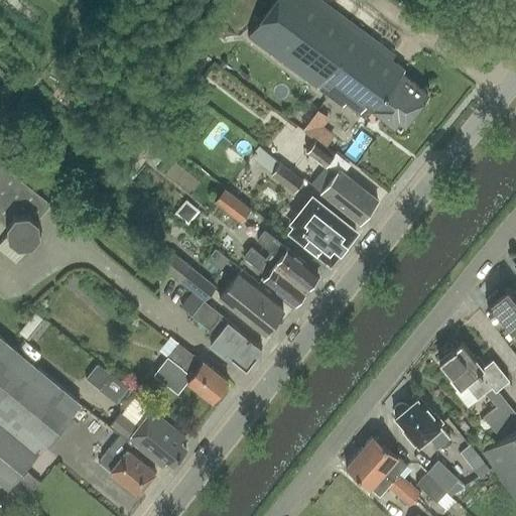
[(400,129),(427,94),(401,74),(405,69),(392,58),(395,54),(321,0),(274,0),(248,35),(343,106),(347,101),(360,112),(364,107),(371,112),(374,108),(400,129)]
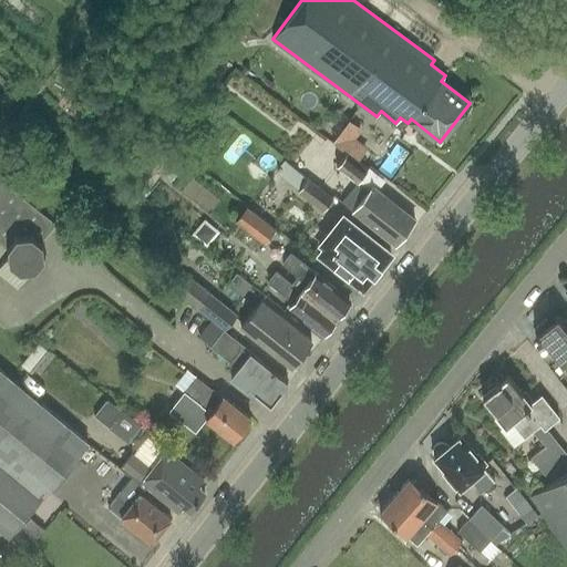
[(332,129),(346,136),(359,114),(347,106),(332,129)]
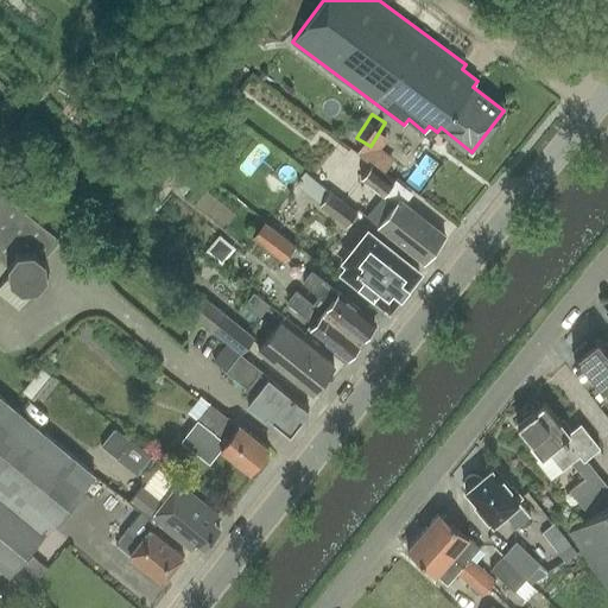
[(372,164),(360,178),(384,196),(394,182),(385,173),(372,164)]
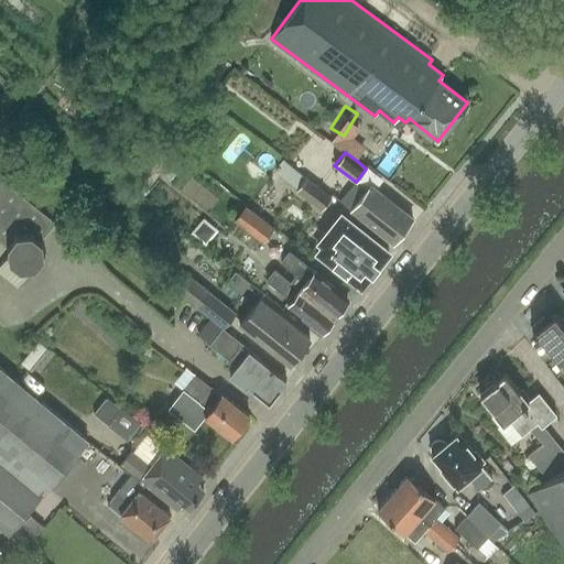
[(56,221),(0,176),(0,239),(6,243),(4,245),(6,259),(0,264),(0,273),(17,286),(32,268),(35,269),(38,267),(35,264),(42,256),(44,258),(47,255),(44,252),(44,238),(56,221)]
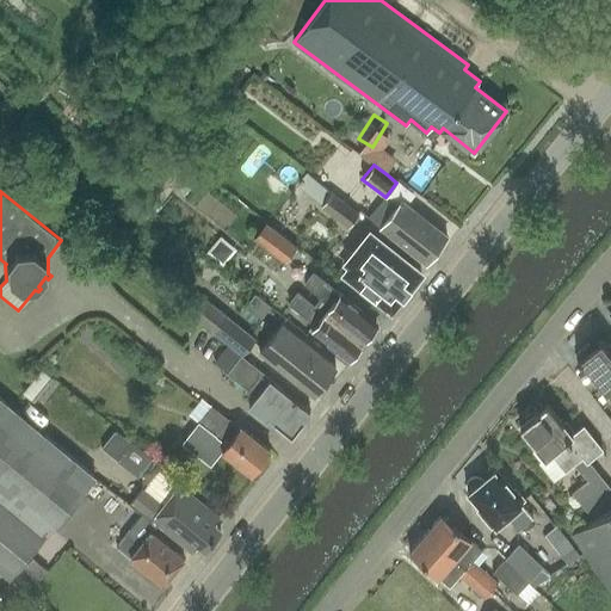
[(322,208),(350,229),(359,215),(332,195),(322,208)]
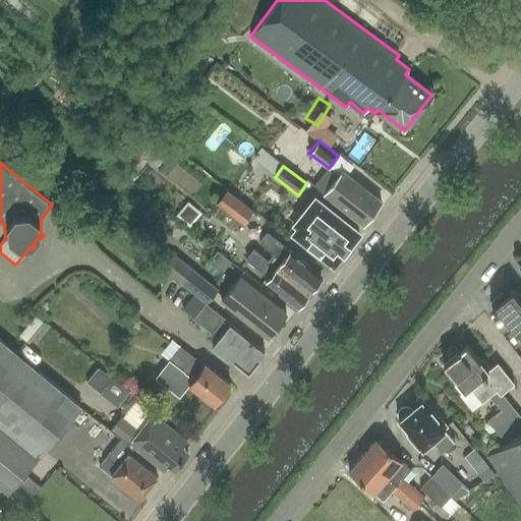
[(339,176),(325,193),(363,224),(382,200),(348,175),(343,170),(339,176)]
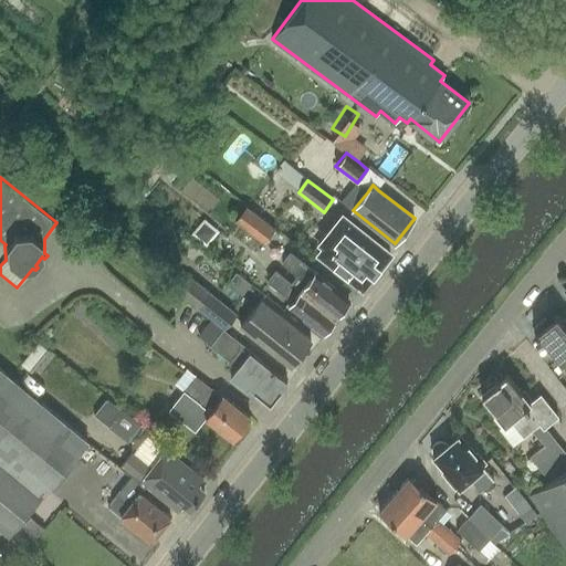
[(237,221),(264,243),(275,229),(248,207),(237,221)]
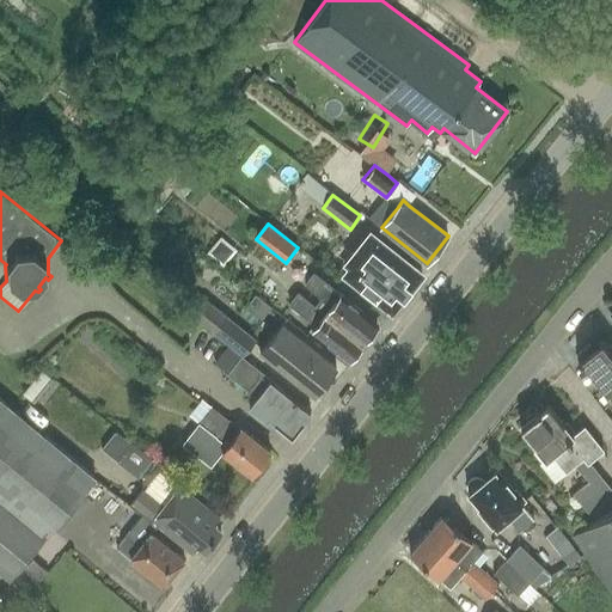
[(422,273),(374,236),(371,232),(348,262),(353,265),(347,274),(393,311),(422,273)]
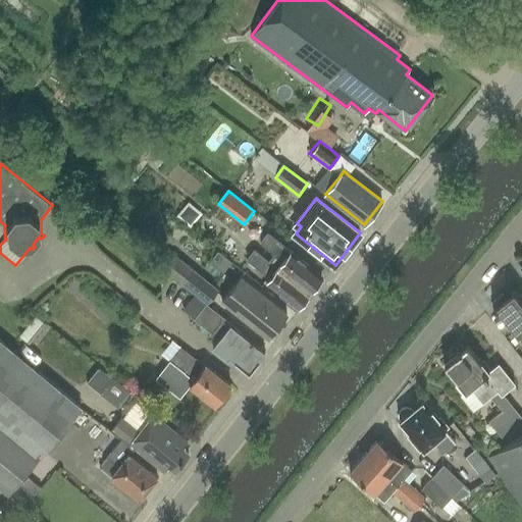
[(195,201),(185,214),(198,224),(208,211),(195,201)]
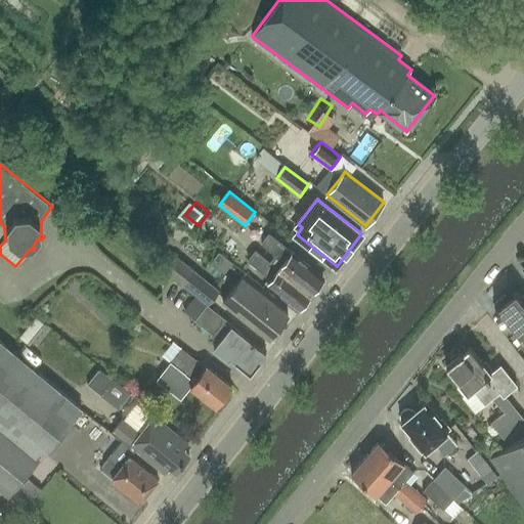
[(269,233),(261,243),(276,255),(272,261),(311,293),(315,288),(318,288),(321,284),(321,280),(322,278),(311,269),(310,266),(269,233)]
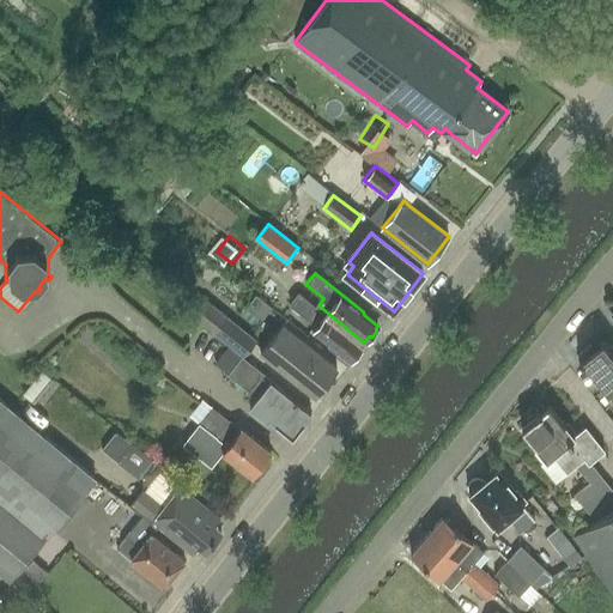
[(299,292),(291,303),(316,325),(311,331),(325,341),(328,341),(350,359),(353,356),(357,357),(360,351),(359,347),(364,343),(319,305),(317,307),(299,292)]
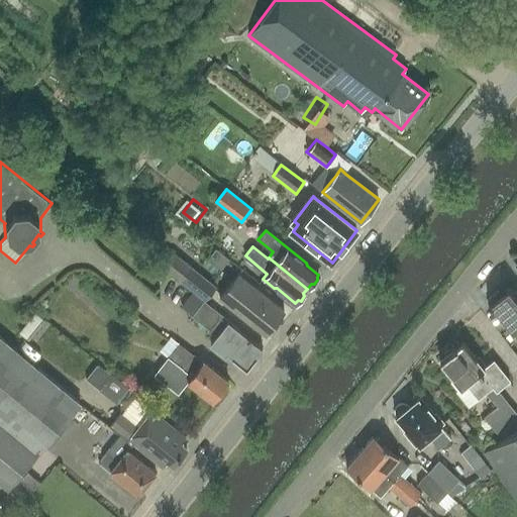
[(209,259),(222,269),(230,260),(217,249),(209,259)]
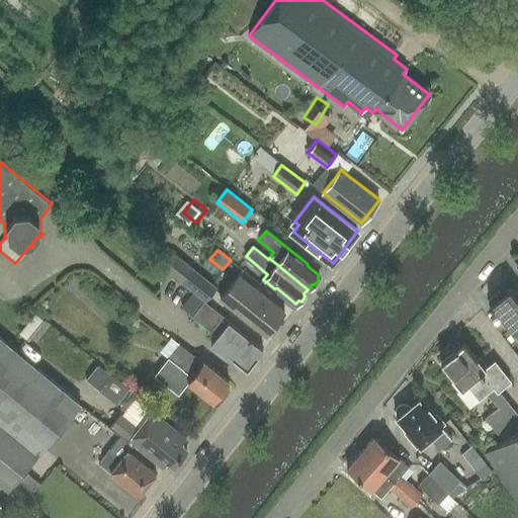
[(165,268),(206,301),(218,288),(176,255),(165,268)]
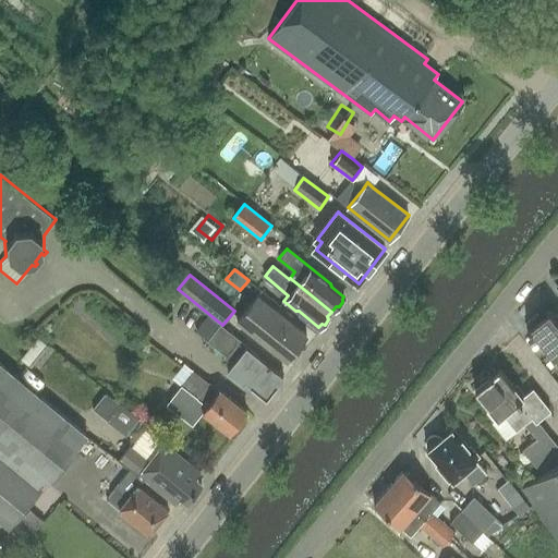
[(284,362),(305,337),(257,296),(235,323),(284,362)]
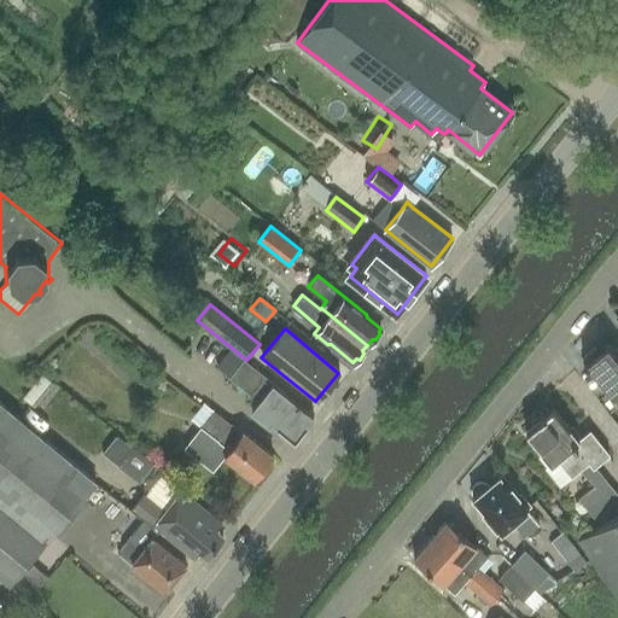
[(617,350),(607,337),(581,359),(583,362),(582,362),(584,366),(586,365),(598,379),(595,380),(607,396),(617,386),(617,350)]
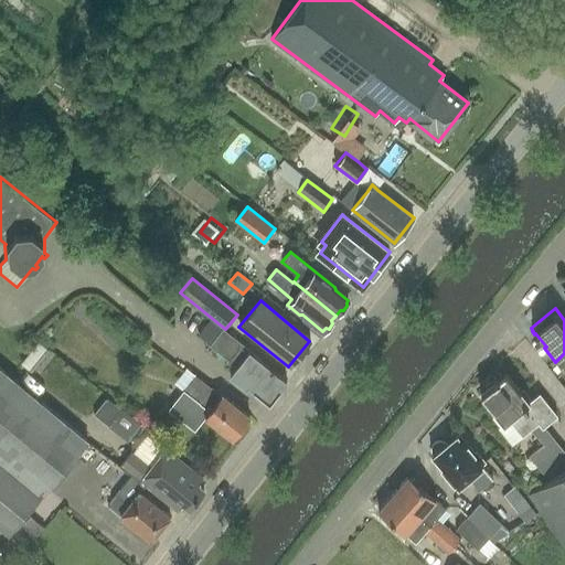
[(273,398),(287,381),(210,318),(196,334),(230,361),(227,362),(235,369),(231,374),(246,386),(249,383),(255,388),(254,390),(267,400),(273,398)]
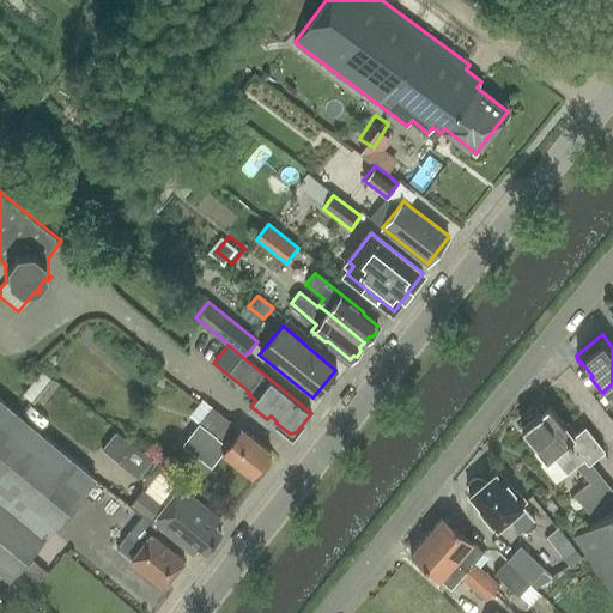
[(0,571),(11,581),(95,480),(0,400),(0,571)]
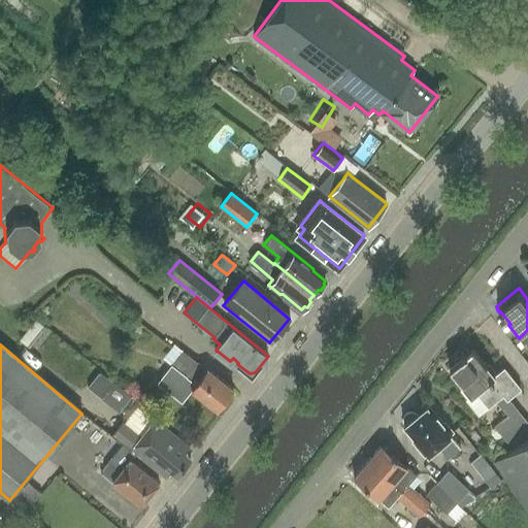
[(527,422),(507,398),(520,388),(503,368),(496,373),(488,363),(486,365),(470,345),(447,365),(460,383),(461,388),(468,396),(465,399),(477,415),(495,400),(507,416),(494,426),(514,449),(494,462),(527,512),(527,422)]
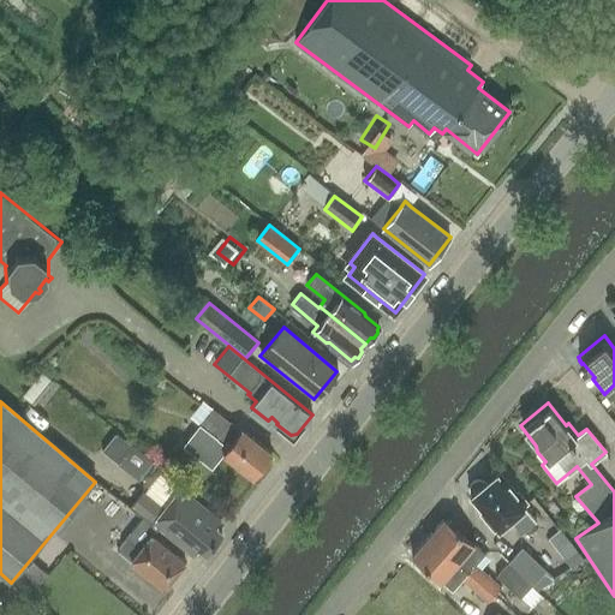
[(252,477),(273,452),(243,429),(242,430),(214,407),(184,445),(213,467),(224,453),(252,477)]
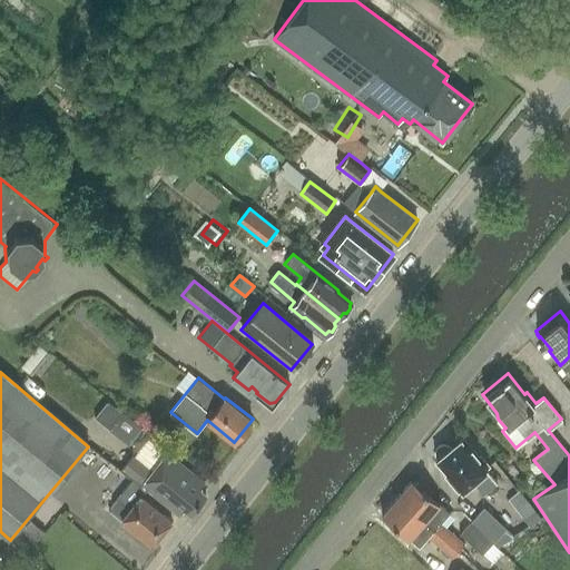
[(109,430),(123,412),(108,401),(95,418),(109,430)]
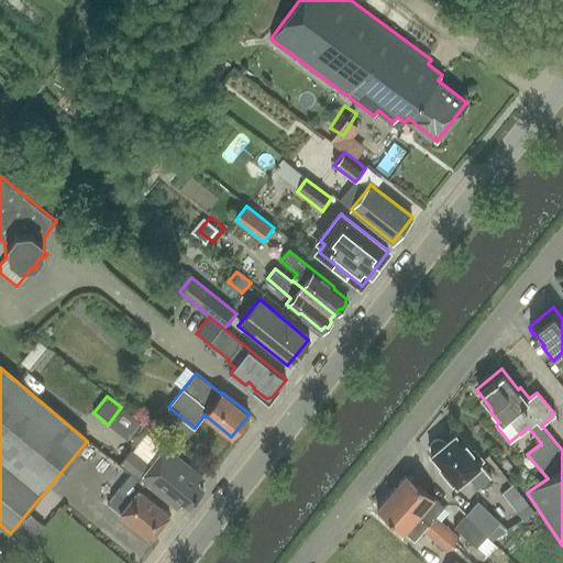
[(121,407),(108,424),(128,440),(141,422),(121,407)]
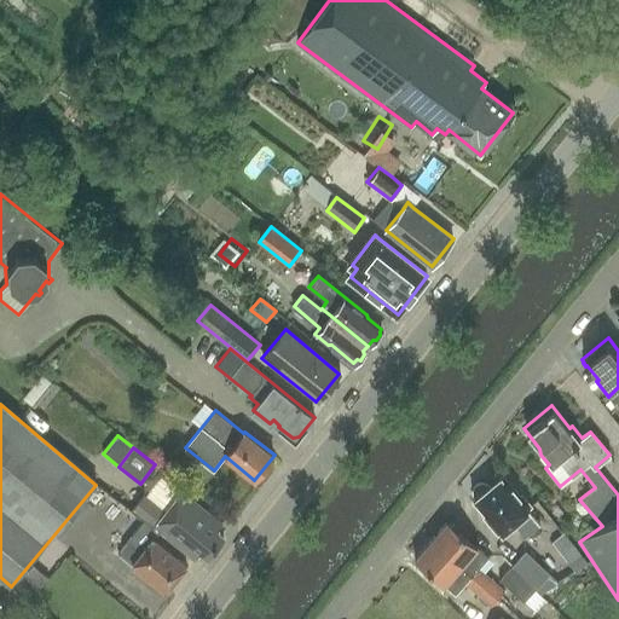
[(525,536),(539,524),(527,508),(531,504),(521,493),(518,496),(501,476),(490,485),(486,482),(484,481),(481,481),(479,481),(475,485),(473,487),(472,491),(473,493),(475,497),(474,498),(487,514),(484,516),(497,533),(513,521),(525,536)]
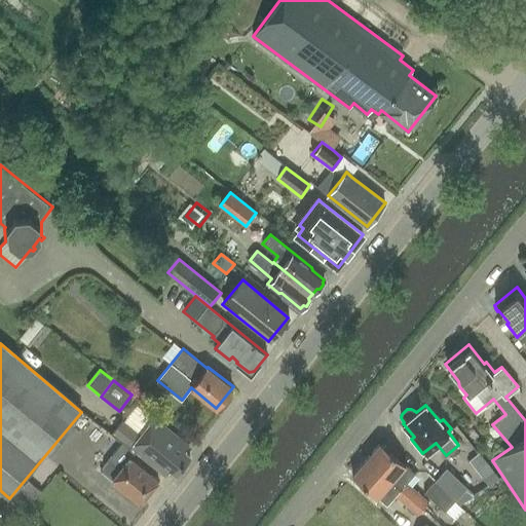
[(122,424),(114,434),(166,476),(171,470),(176,475),(190,456),(184,452),(189,446),(157,420),(141,440),(122,424)]
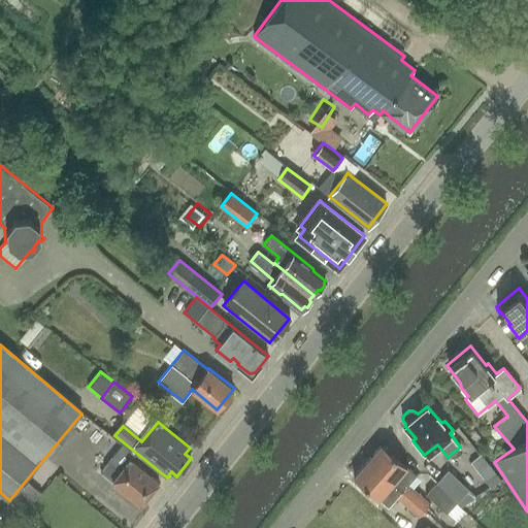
[(101,472),(138,502),(141,504),(159,483),(131,460),(136,455),(123,444),(101,472)]
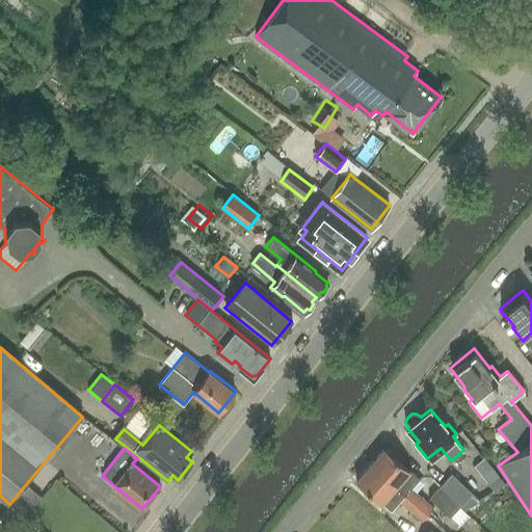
[(420,478),(409,470),(384,448),(371,464),(396,486),(405,495),(420,478)]
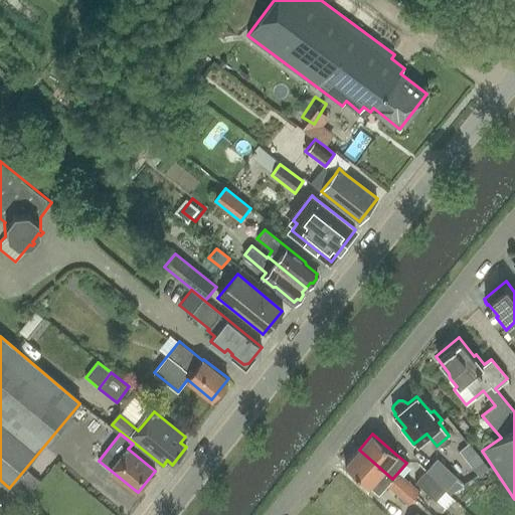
[(459,452),(479,476),(489,470),(469,444),(459,452)]
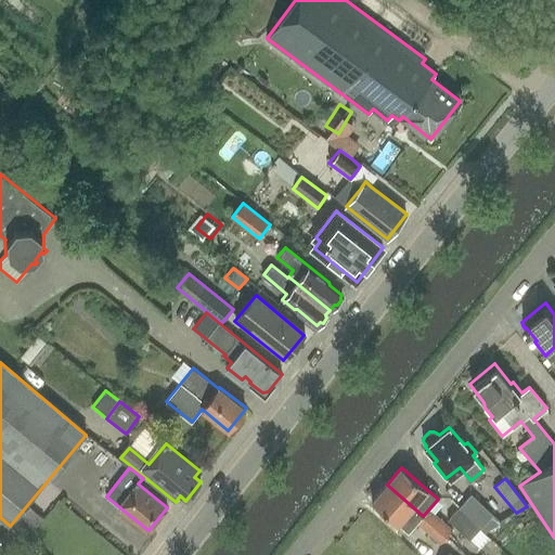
[(423,516),(413,507),(387,485),(372,502),(398,524),(409,532),(417,523),(423,516)]
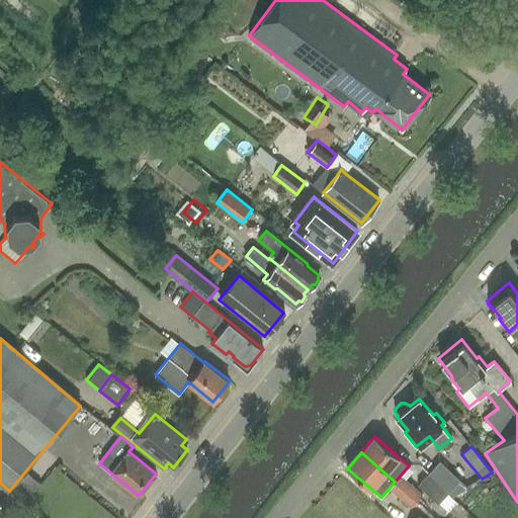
[(441,462),(430,475),(450,493),(461,480),(441,462)]
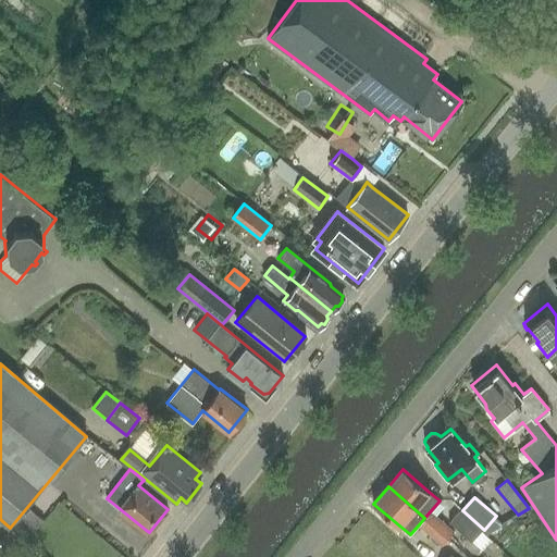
[(12,531),(25,543),(44,521),(29,509),(12,531)]
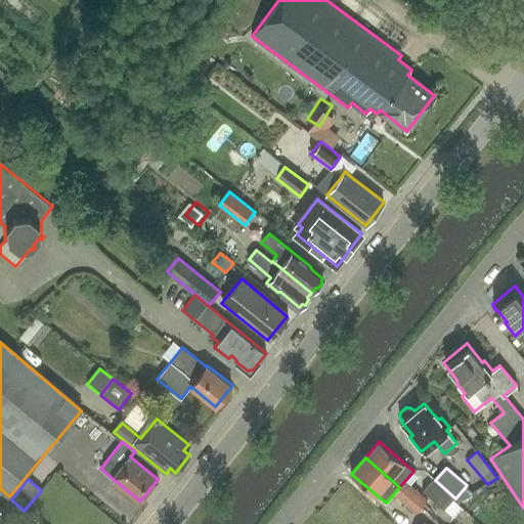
[(455,498),(435,480),(425,491),(445,510),(455,498)]
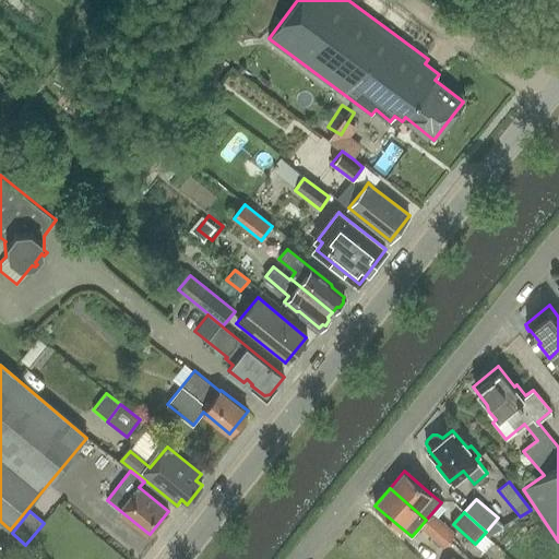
[(432,536),(443,523),(432,513),(426,520),(420,526),(432,536)]
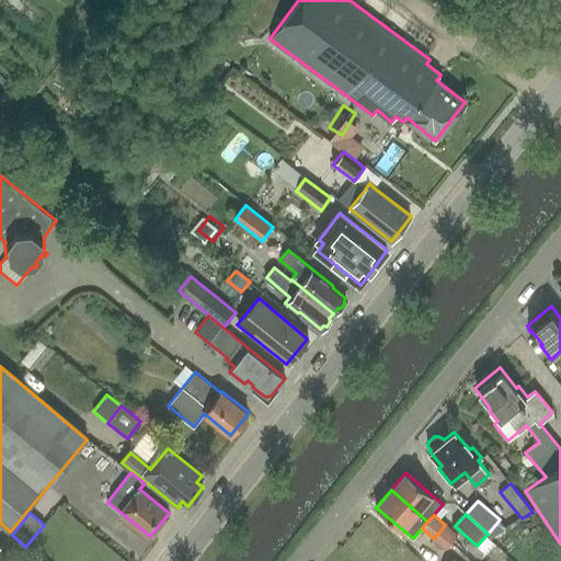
[(457,535),(445,525),(434,538),(446,548),(457,535)]
